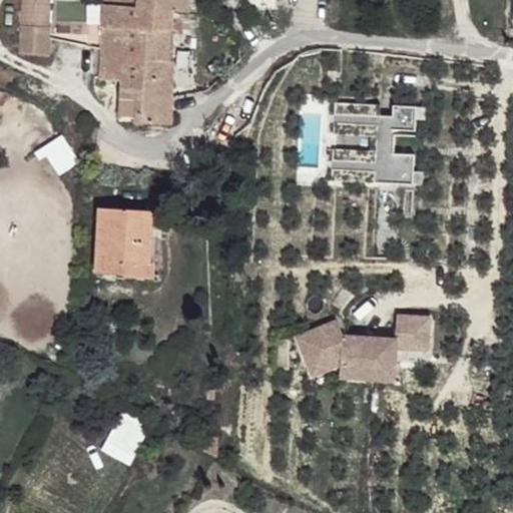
[(52,0),(24,0),(22,18),(20,39),(49,42),(51,21),(52,0)]
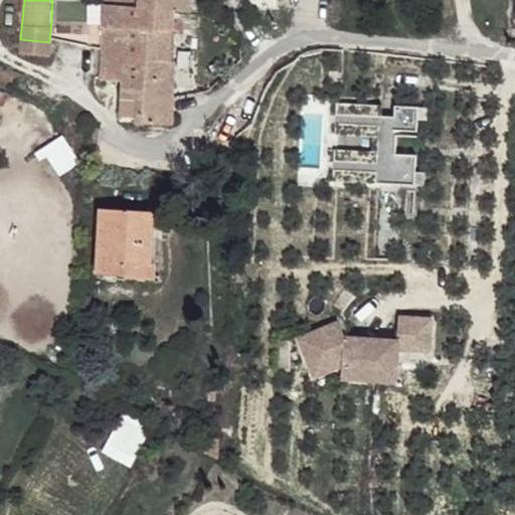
[(105,0),(105,3),(172,12),(187,14),(187,0),(105,0)]
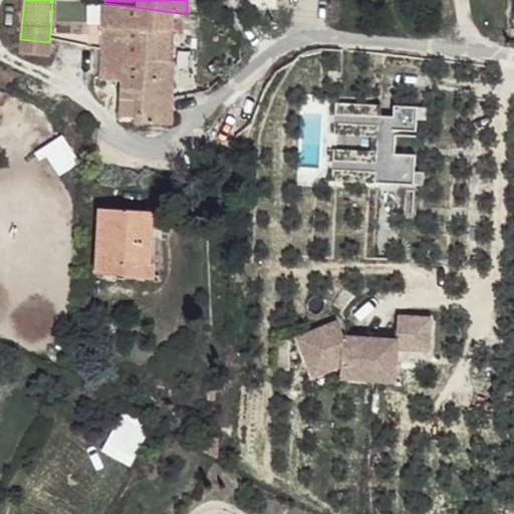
[(252,0),(242,0),(242,13),(251,14),(252,0)]
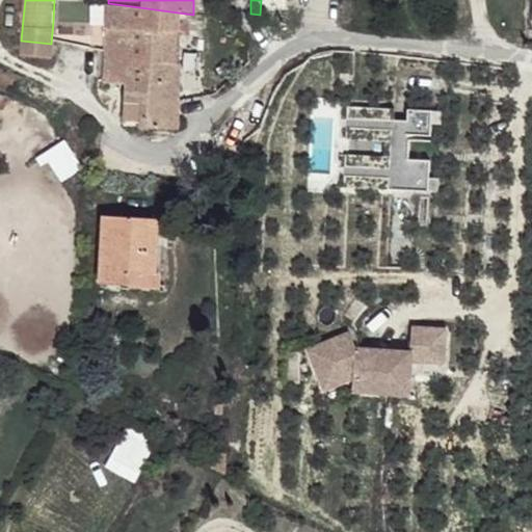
[(178,12),(108,3),(104,80),(127,82),(126,121),(141,122),(140,128),(176,130),(178,12)]
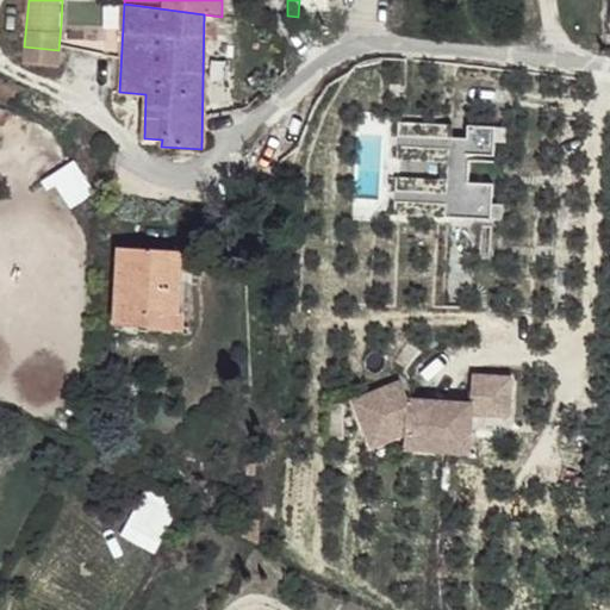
[(293,55),(279,55),(279,68),(293,68),(293,55)]
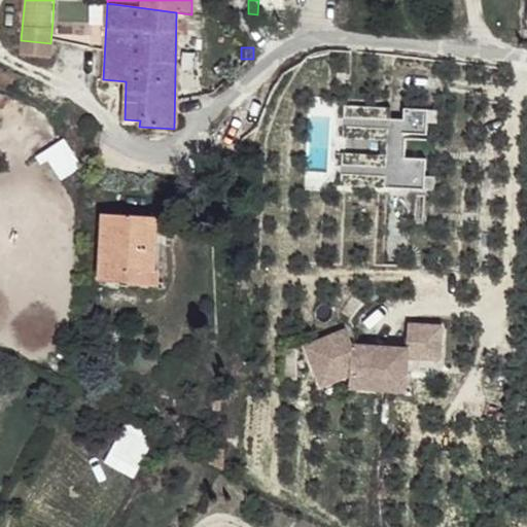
[(388,110),(342,108),(339,185),(384,187),(385,177),(401,179),(400,188),(431,189),(431,179),(423,178),(424,161),(417,160),(418,141),(425,141),(426,123),(434,124),(434,112),(403,111),(403,120),(387,120),(388,110)]
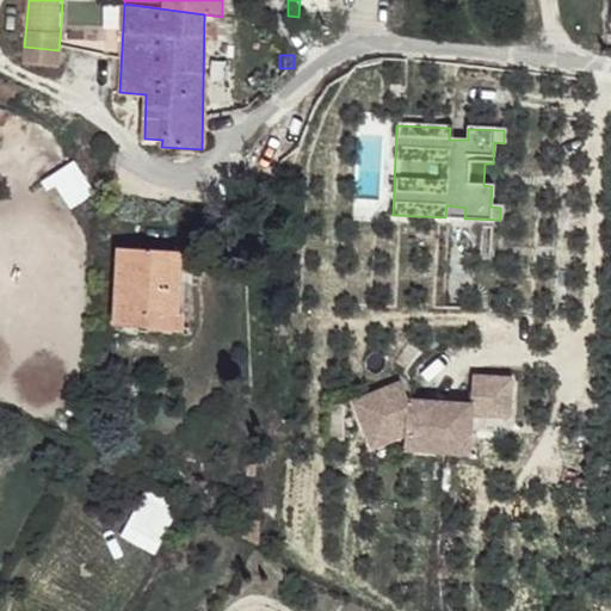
[(45,178),(66,211),(94,195),(74,161),(45,178)]
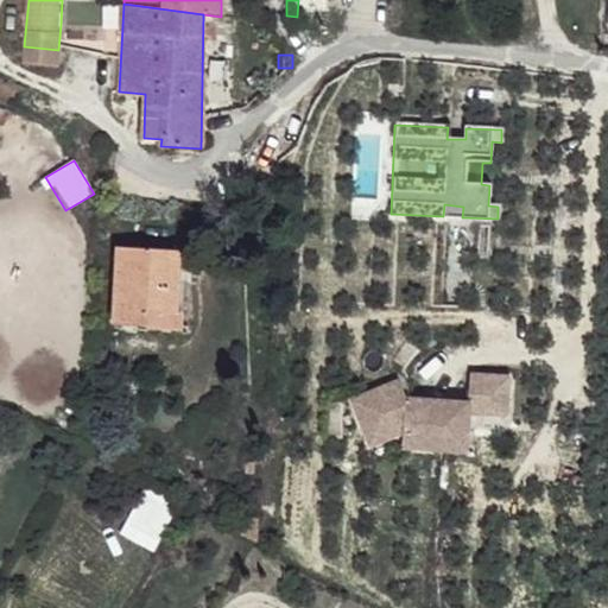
[(177,248),(114,246),(109,324),(143,328),(144,310),(164,311),(177,248)]
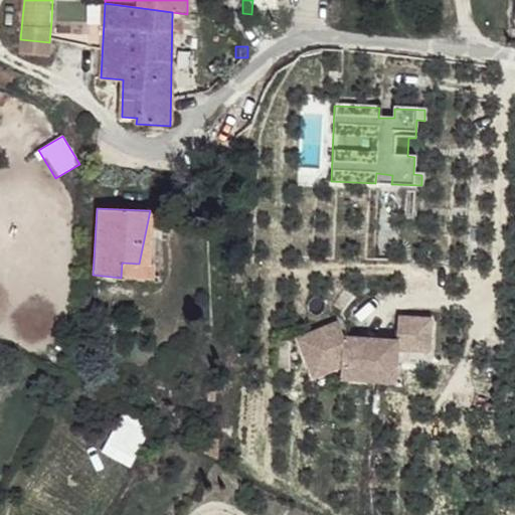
[(148,264),(150,210),(139,264),(148,264)]
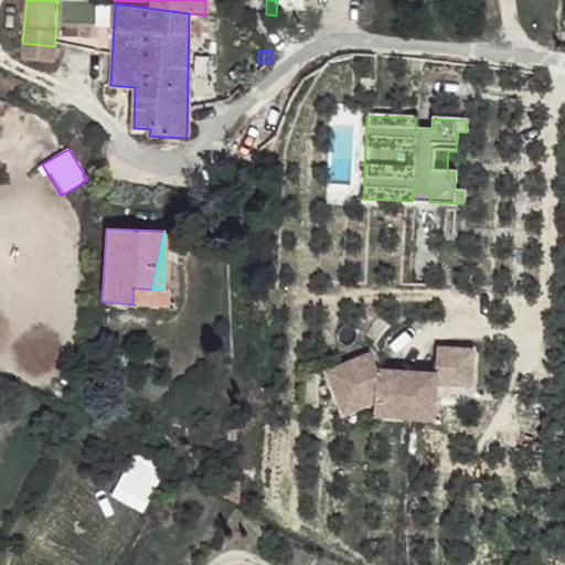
[(134,288),(132,305),(148,305),(152,289),(134,288)]
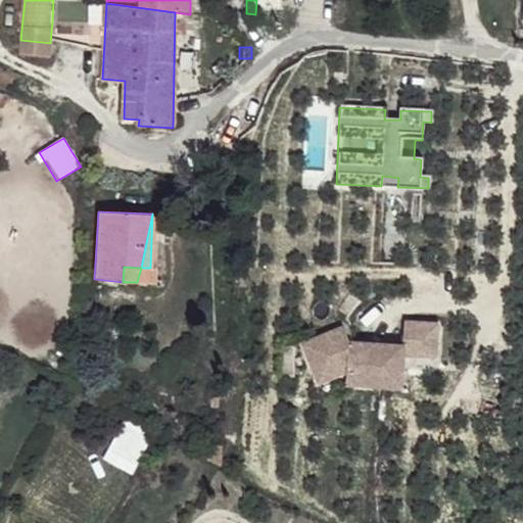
[(150,268),(141,268),(137,282),(150,282),(150,268)]
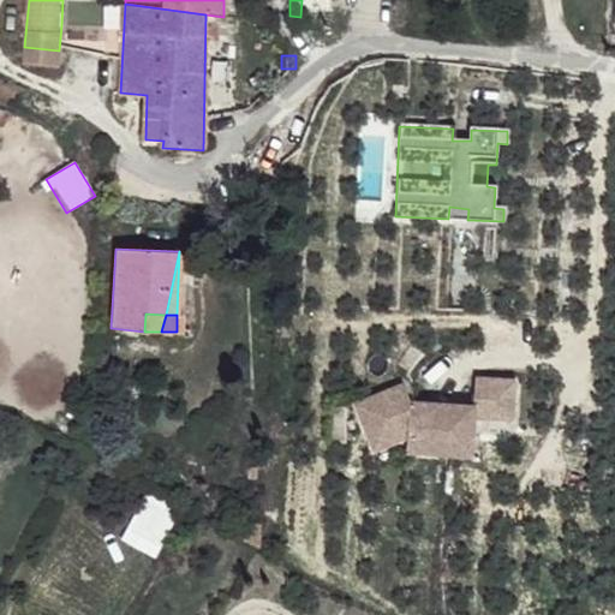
[(407,386),(359,406),(378,447),(476,453),(477,415),(518,416),(519,378),(477,378),(477,404),(415,400),(407,386)]
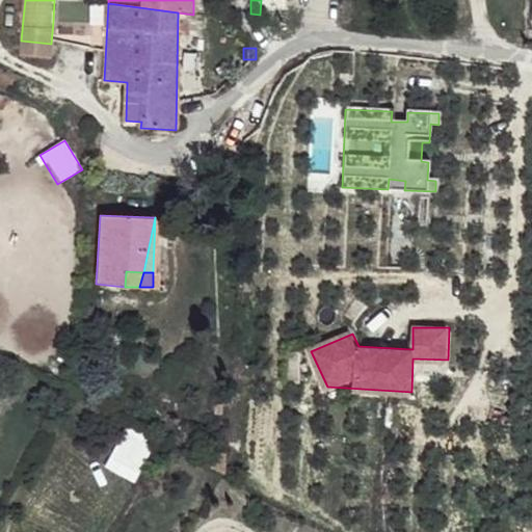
[(126,424),(106,471),(136,483),(156,437),(126,424)]
